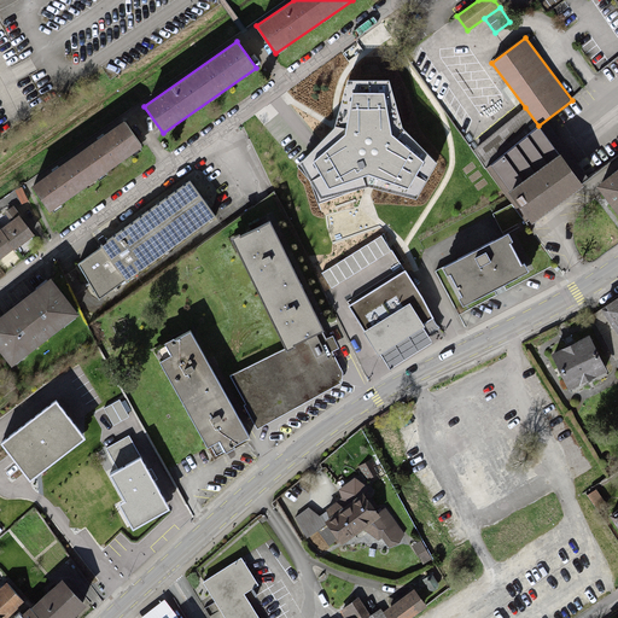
[(389,82),(348,82),(334,129),(299,165),(320,202),(368,190),(417,202),(437,163),(402,130),(389,82)]
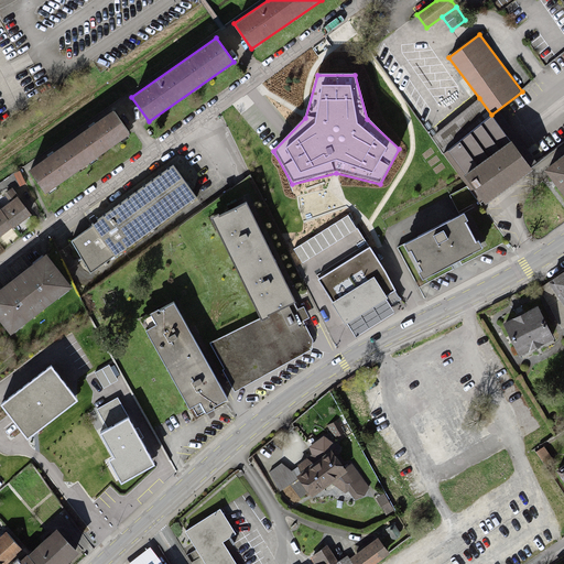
[(483,202),(486,206),(533,170),(531,167),(491,115),(479,98),(431,137),(467,186),(478,201),(480,204),(483,202)]
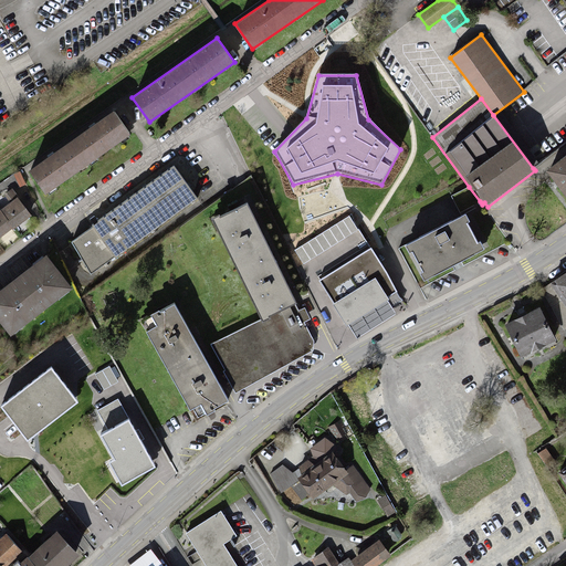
[(114,111),(28,170),(44,195),(130,135),(114,111)]
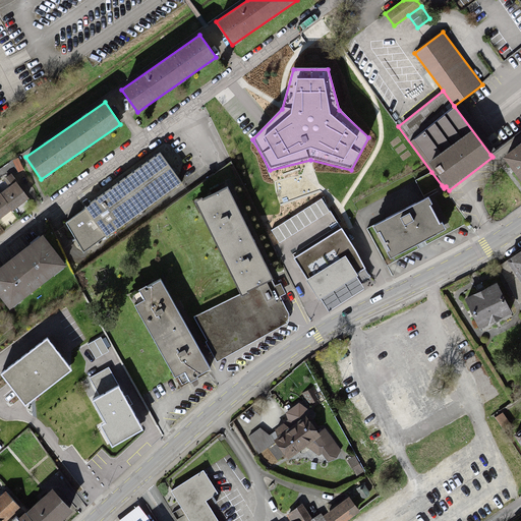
[(515,148),(503,158),(520,181),(520,142),(520,143),(520,142),(514,147),(515,148)]
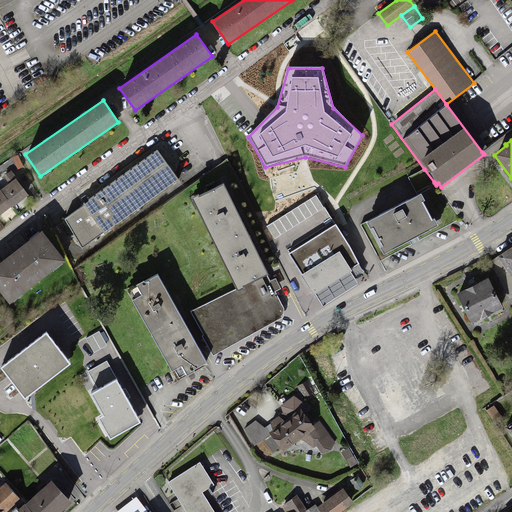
[(156,151),(64,218),(82,249),(178,180),(156,151)]
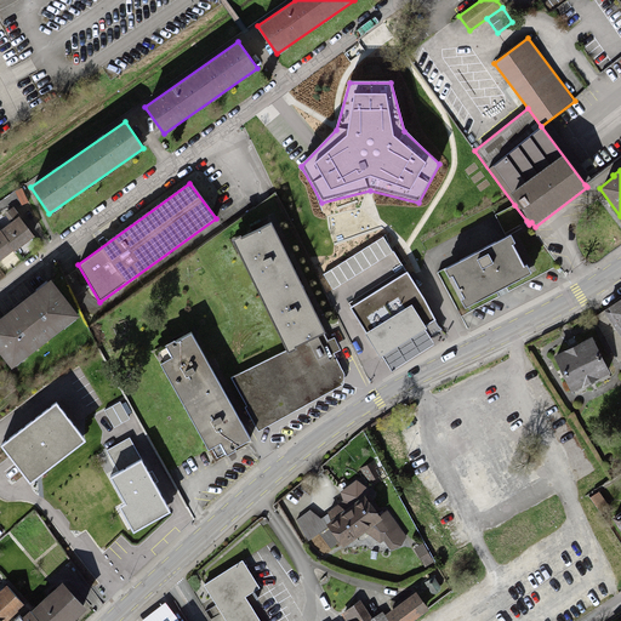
[(527,221),(514,205),(495,215),(506,234),(527,221)]
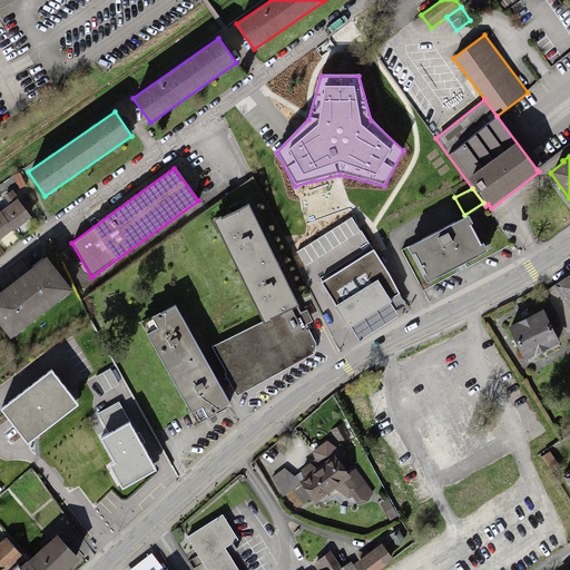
[(3,196),(10,204),(17,198),(18,197),(12,190),(3,196)]
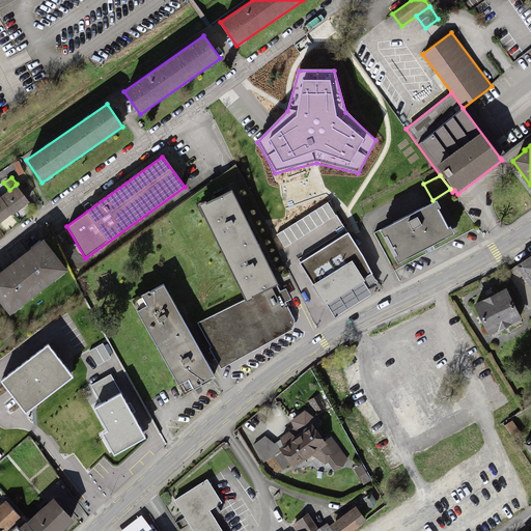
[(0,223),(11,215),(12,216),(29,202),(16,185),(9,190),(1,196),(0,195),(0,223)]
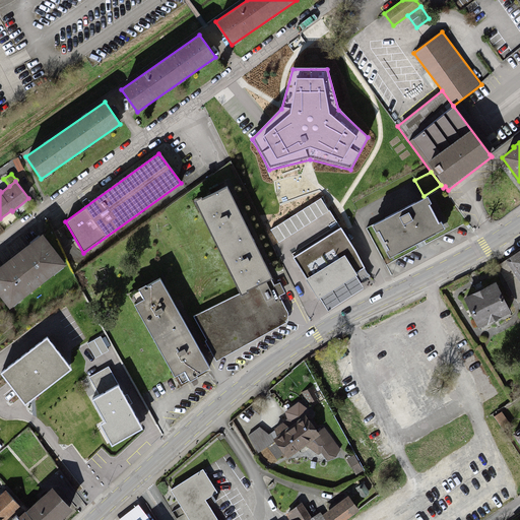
[(272,278),(226,186),(202,198),(201,197),(194,201),(241,295),(271,279),(272,278)]
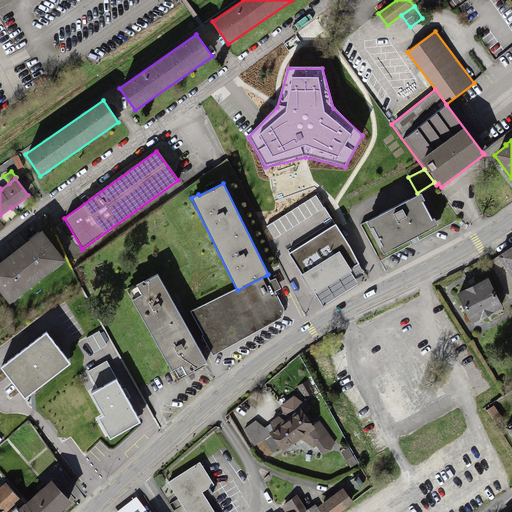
[(383,254),(438,225),(421,194),(366,222),(383,254)]
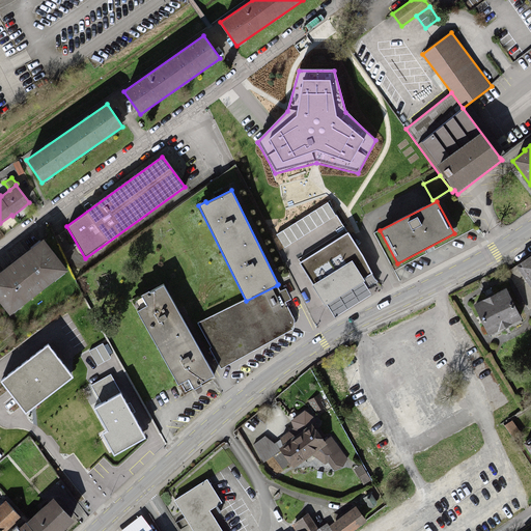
[(276,234),(284,248),(336,216),(328,202),(276,234)]
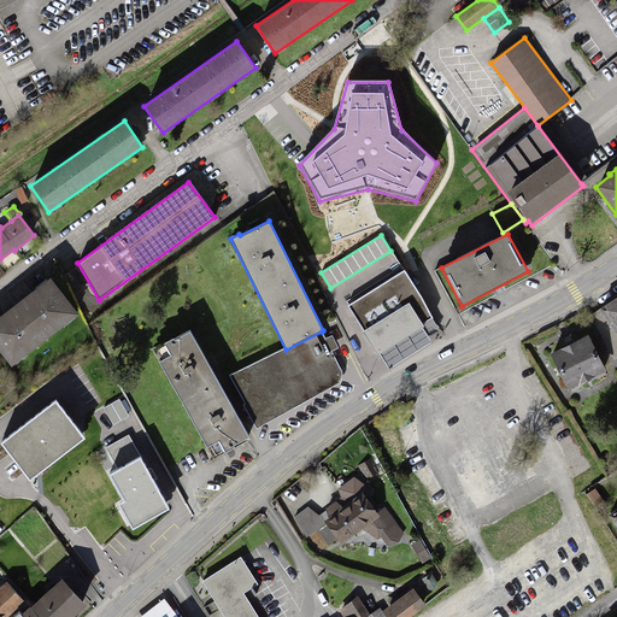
[(438,327),(403,271),(347,306),(378,356),(380,354),(423,328),(427,334),(438,327)]
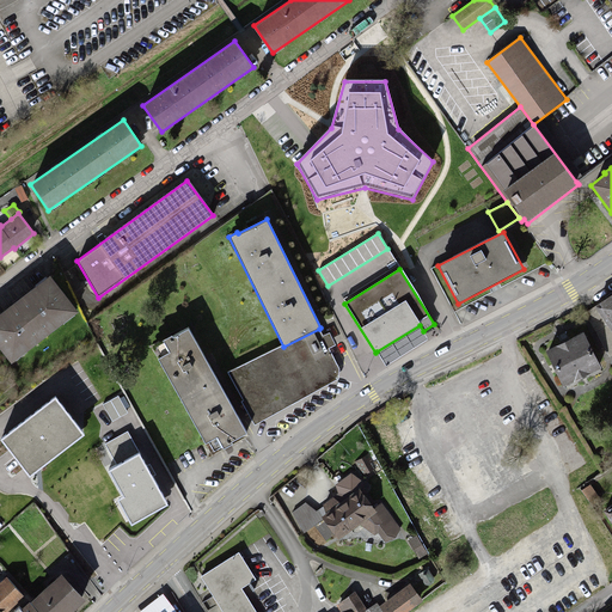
[(49,275),(0,312),(0,348),(11,363),(78,312),(49,275)]
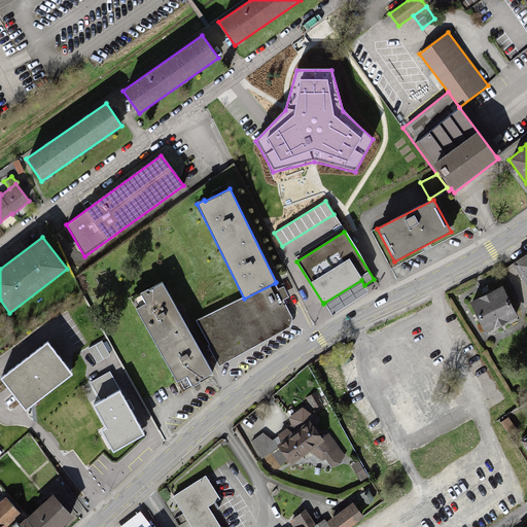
[(526,253),(513,264),(526,284),(526,253)]
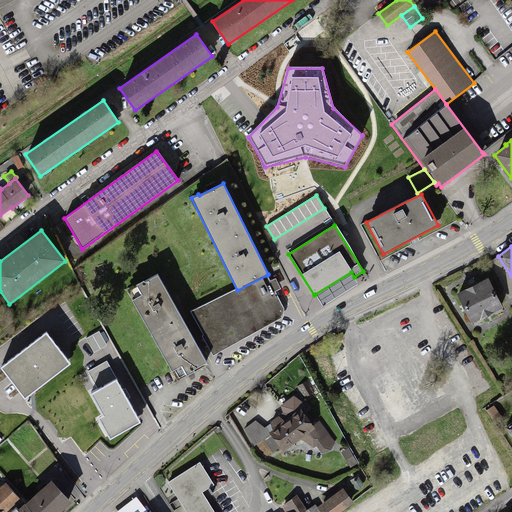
[(511,296),(511,278),(498,256),(489,262),(509,299),(511,296)]
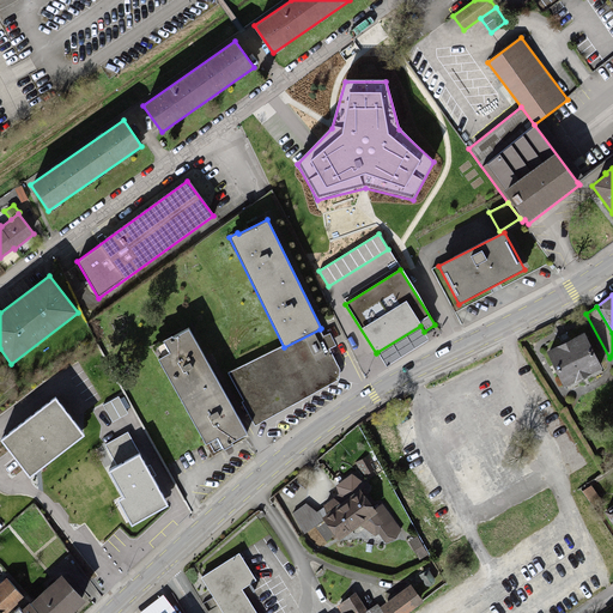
[(420,326),(377,352),(386,366),(429,340),(424,332),(420,326)]
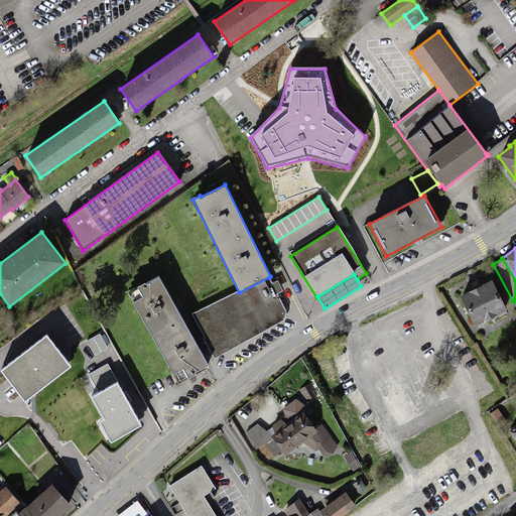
[(209,366),(158,275),(129,292),(178,382),(209,366)]
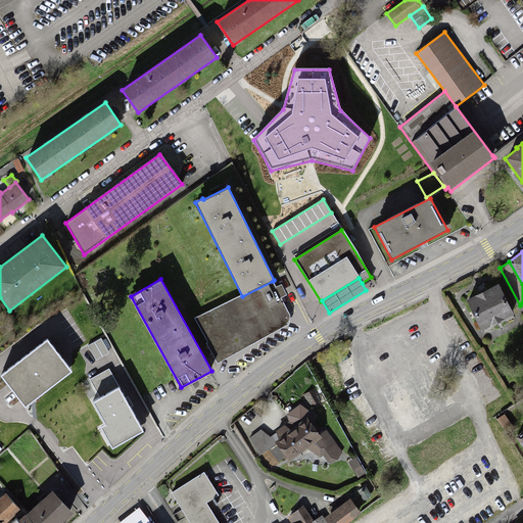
[(209,344),(219,361),(289,324),(290,316),(281,298),(287,295),(281,285),(276,287),(273,281),(242,296),(199,319),(211,343),(209,344)]
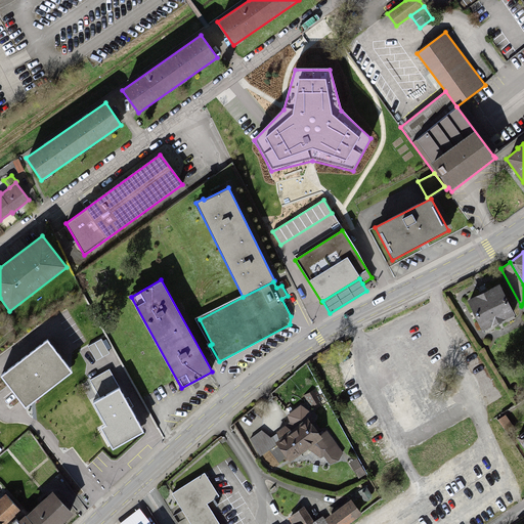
[(499,285),(467,300),(482,331),(515,315),(499,285)]
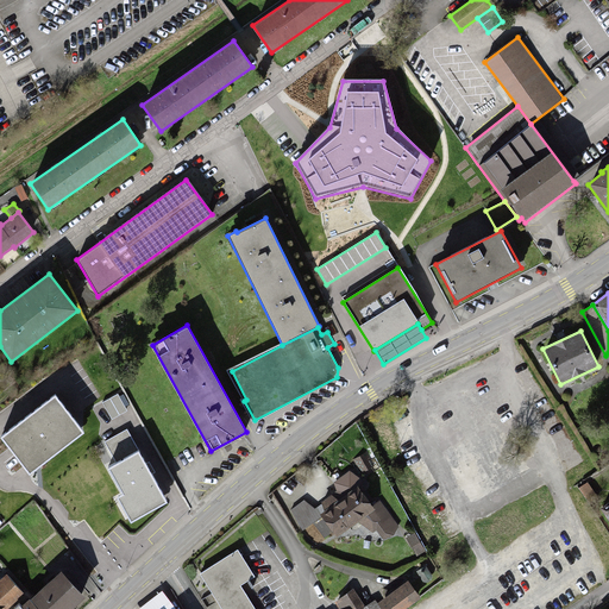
[(117,395),(104,403),(112,418),(125,410),(117,395)]
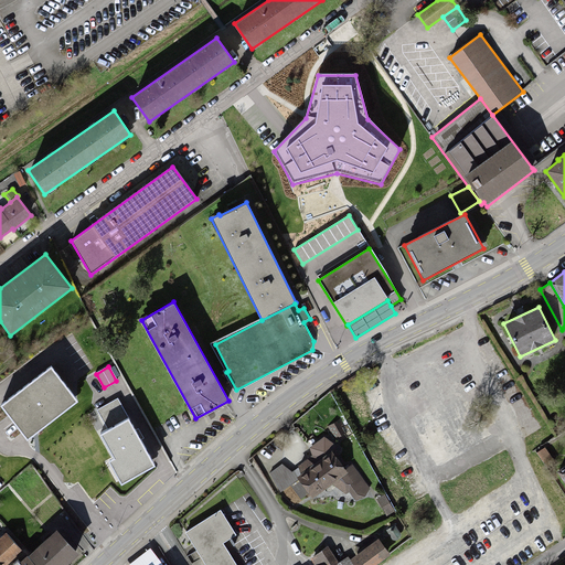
[(75,403),(51,371),(2,407),(28,439),(75,403)]
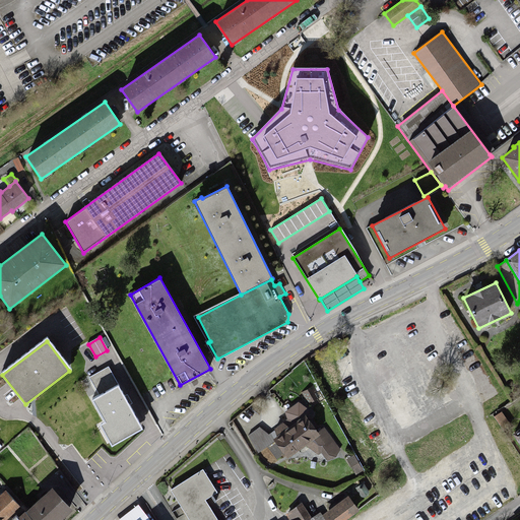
[(88,378),(100,396),(119,386),(108,367),(88,378)]
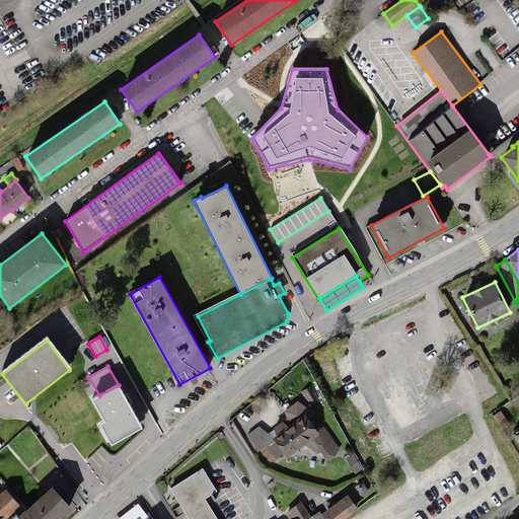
[(99,395),(93,398),(104,420),(99,423),(112,446),(143,429),(119,385),(99,395)]
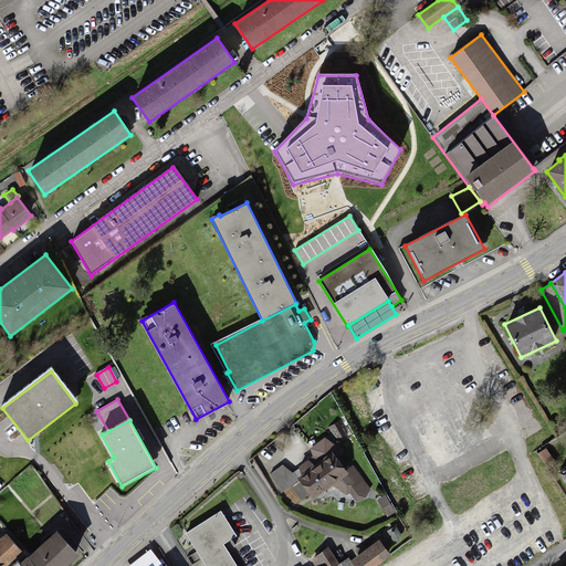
[(339,420),(328,427),(336,440),(347,433),(339,420)]
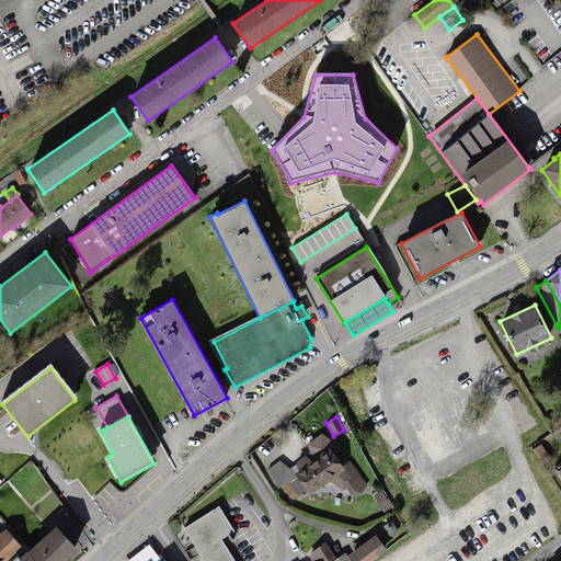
[(310,451),(296,462),(296,464),(299,471),(295,474),(296,477),(288,482),(298,495),(306,491),(310,494),(330,481),(344,491),(347,489),(353,497),(363,494),(367,484),(350,460),(343,466),(328,445),(331,441),(322,433),(307,445),(310,451)]
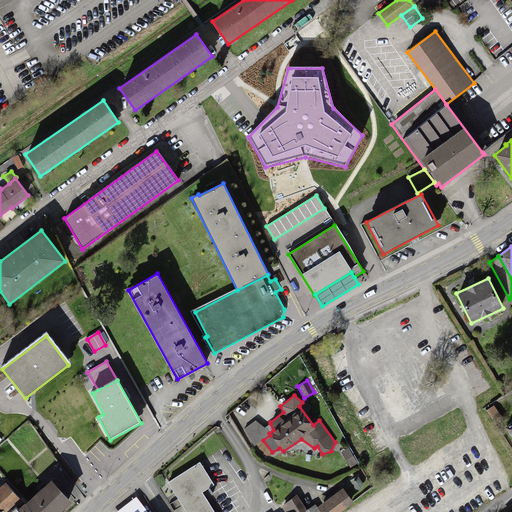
[(494,405),(486,410),(496,425),(504,420),(494,405)]
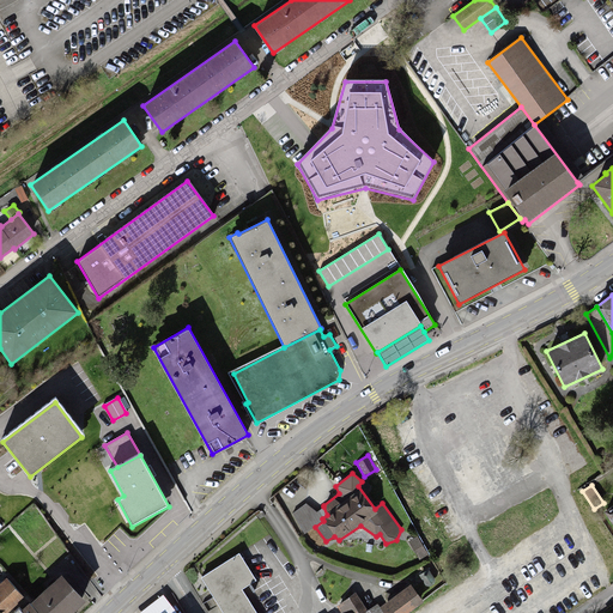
[(327,515),(323,507),(317,513),(305,503),(292,514),(304,534),(315,527),(323,521),(322,519),(327,515)]
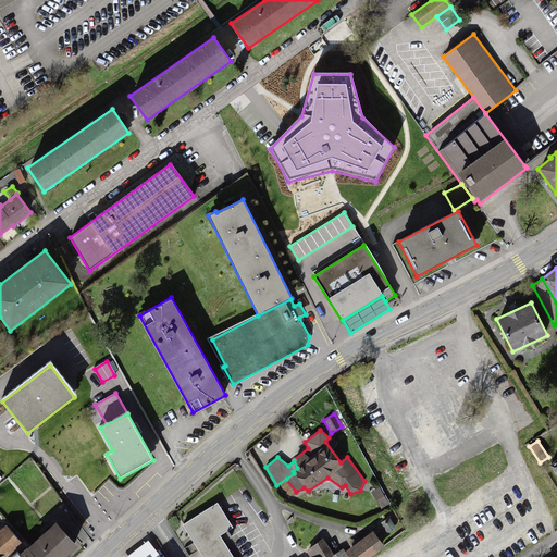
[(390,504),(379,486),(371,492),(381,508),(390,504)]
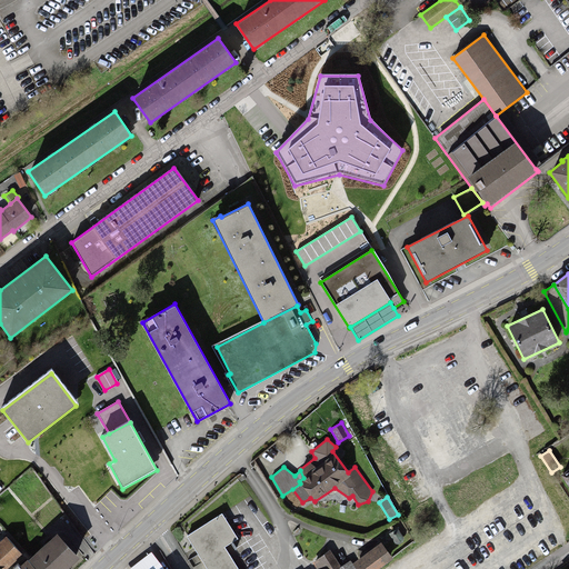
[(222,513),(186,536),(206,568),(238,568),(225,547),(238,539),(222,513)]
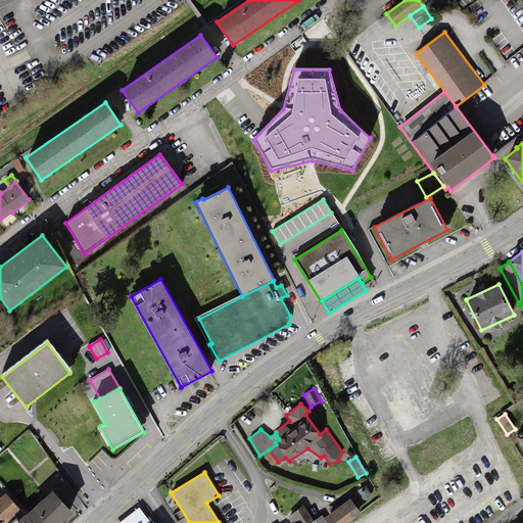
[(366,486),(358,490),(363,500),(365,501),(367,500),(369,500),(370,497),(371,496),(371,493),(366,486)]
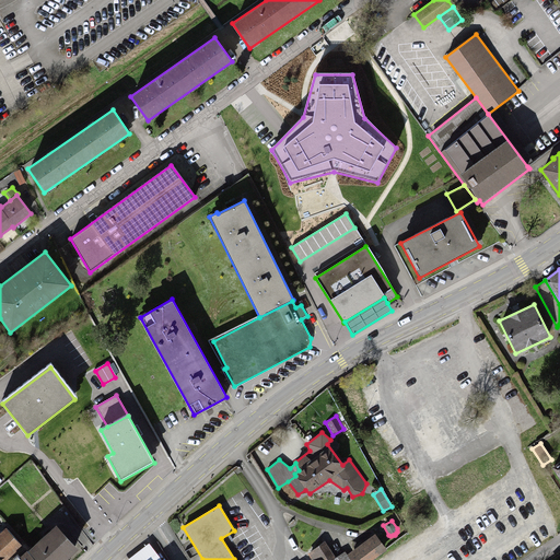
[(56,525),(28,551),(36,559),(67,559),(79,549),(56,525)]
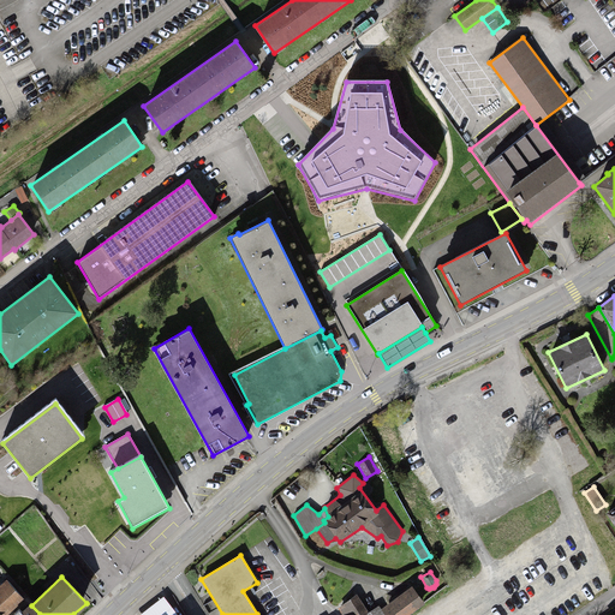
[(7,580),(0,585),(0,611),(3,614),(6,614),(24,599),(7,580)]
